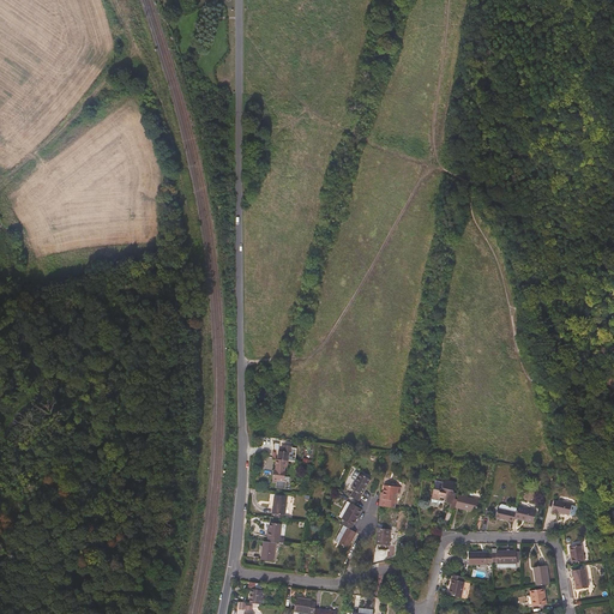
[(272,483),(277,485),(276,489),(287,491),(287,482),(284,482),(287,473),(286,473),(286,469),(288,469),(290,453),(280,452),(278,461),(277,461),(276,467),(277,467),(276,471),(275,470),(272,483)]
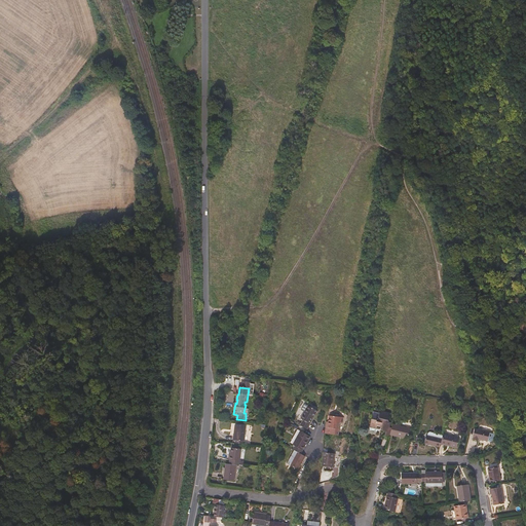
[(301,419),(304,421),(301,426),(307,430),(318,412),(309,407),(301,419)]
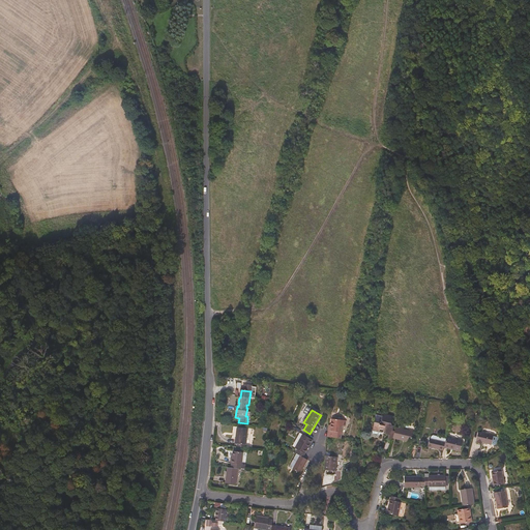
[(393,432),(394,427),(391,427),(393,418),(384,415),(383,420),(381,419),(380,424),(375,423),(373,432),(381,434),(382,431),(385,432),(384,435),(389,436),(388,440),(393,441),(393,439),(395,432),(393,432)]
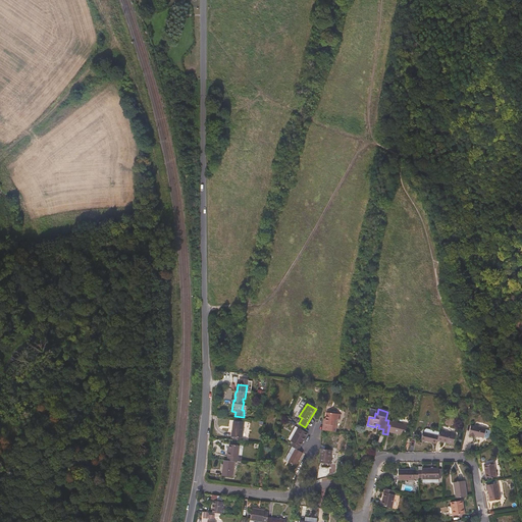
[(336,433),(337,421),(341,421),(342,416),(327,414),(327,419),(325,419),(323,431),(336,433)]
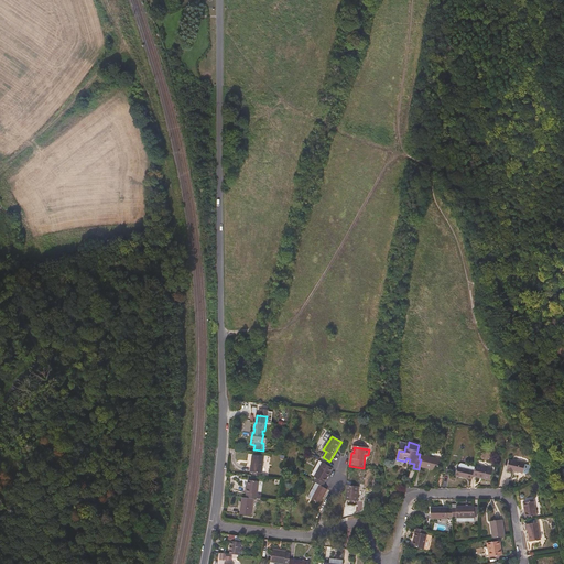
[(262,477),(264,458),(252,456),(250,473),(252,474),(252,476),(262,477)]
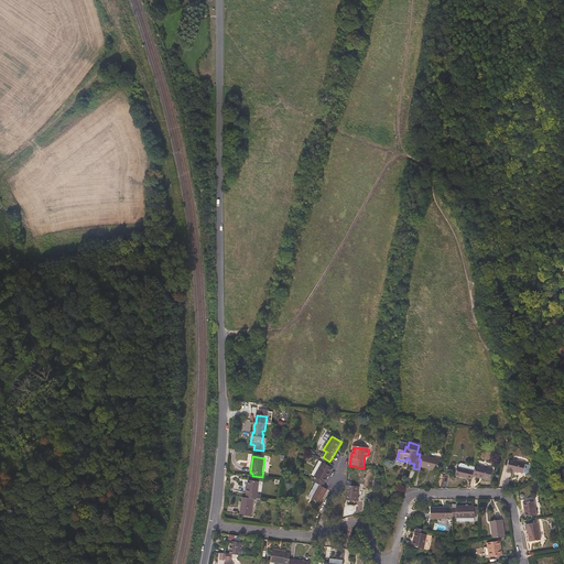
[(437,472),(441,461),(422,456),(421,459),(419,467),(437,472)]
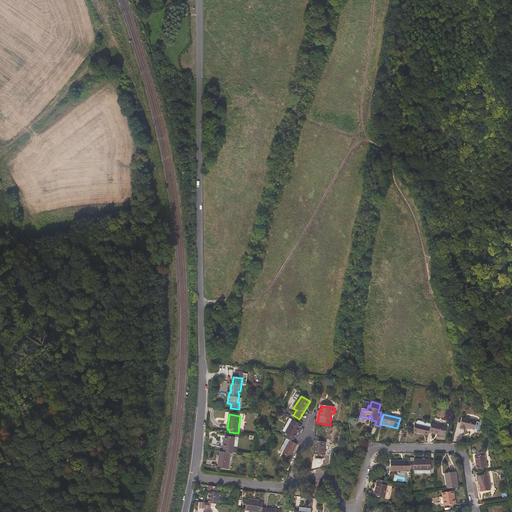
[(475,431),(477,422),(463,418),(461,427),(461,428),(461,429),(466,431),(467,429),(475,431)]
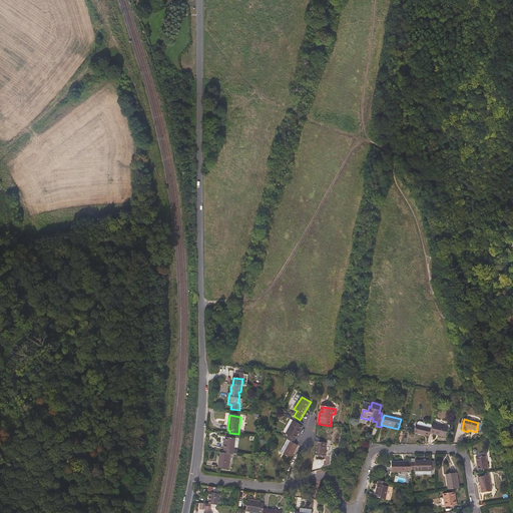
[(284,433),(286,435),(289,436),(286,440),(288,440),(294,444),(303,427),(294,422),(290,429),(288,427),(284,433)]
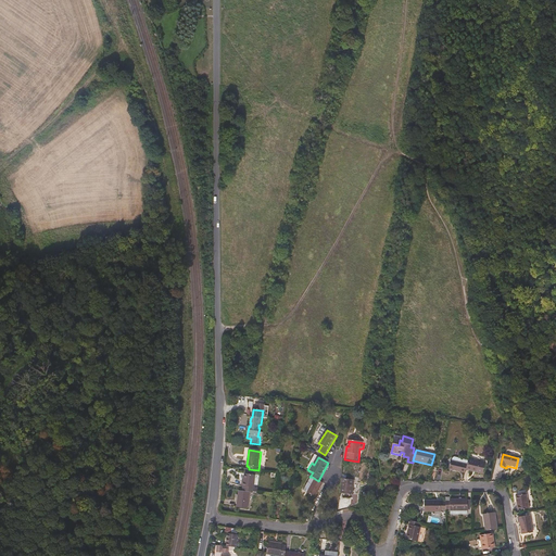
[(467,470),(469,460),(456,457),(453,459),(452,462),(452,463),(450,470),(466,474),(467,470)]
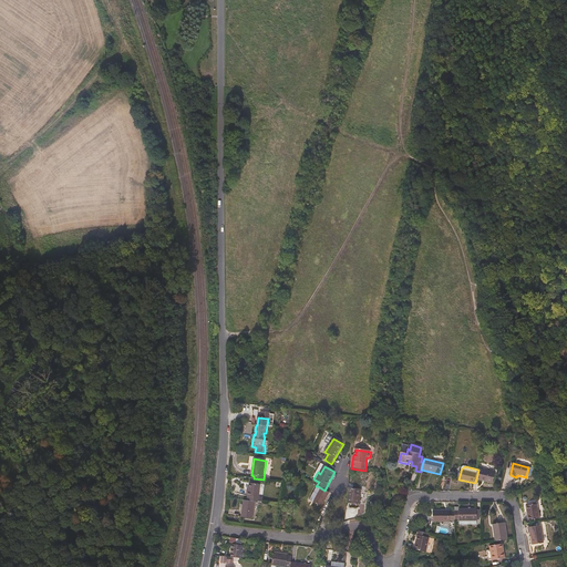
[(493,484),(496,473),(478,468),(478,470),(476,480),(493,484)]
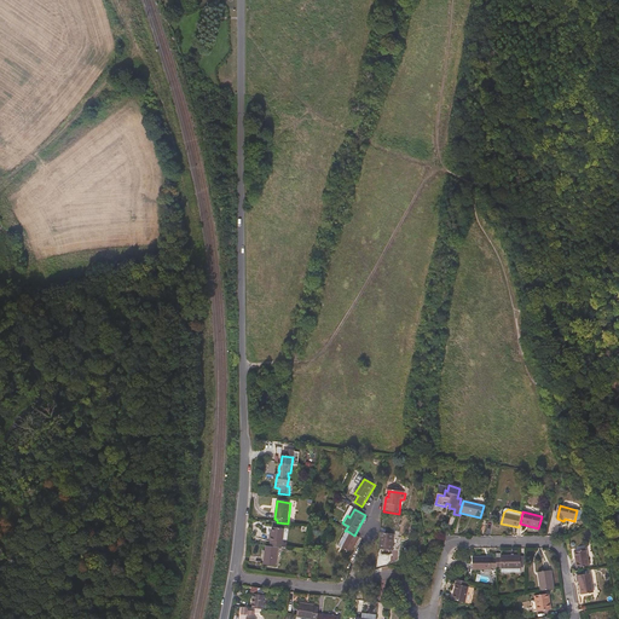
[(270,533),(270,537),(268,542),(271,543),(270,548),(278,549),(282,549),(282,543),(287,544),(288,530),(272,528),(272,533),(270,533)]
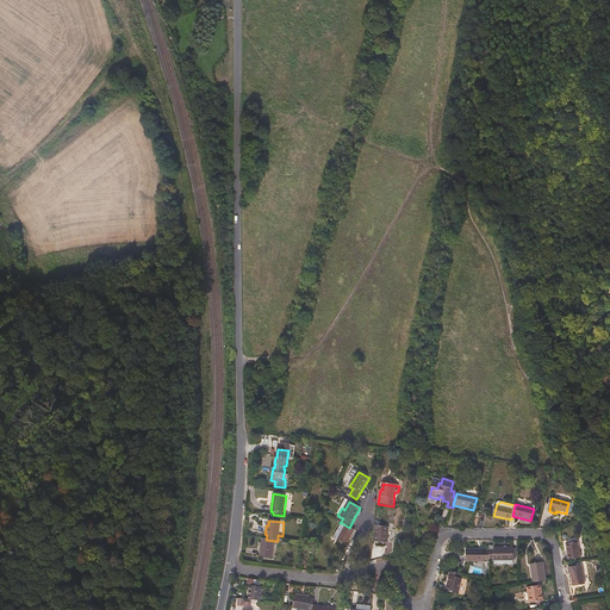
[(346,547),(354,530),(349,528),(342,523),(332,539),(336,541),(334,545),(335,546),(337,542),(346,547)]
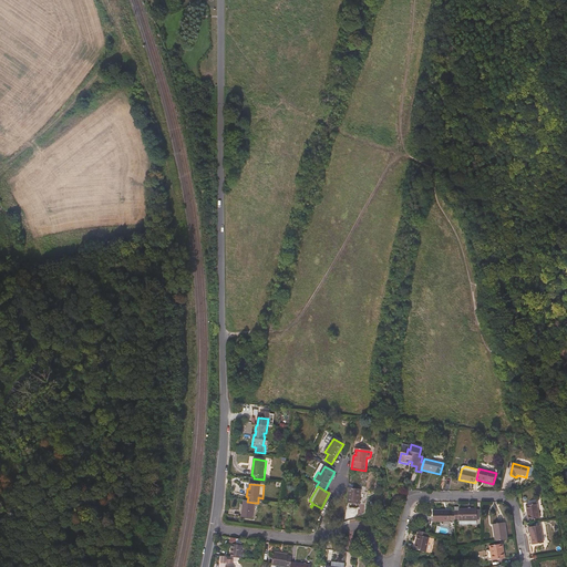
[(359,505),(361,491),(349,488),(348,504),(359,505)]
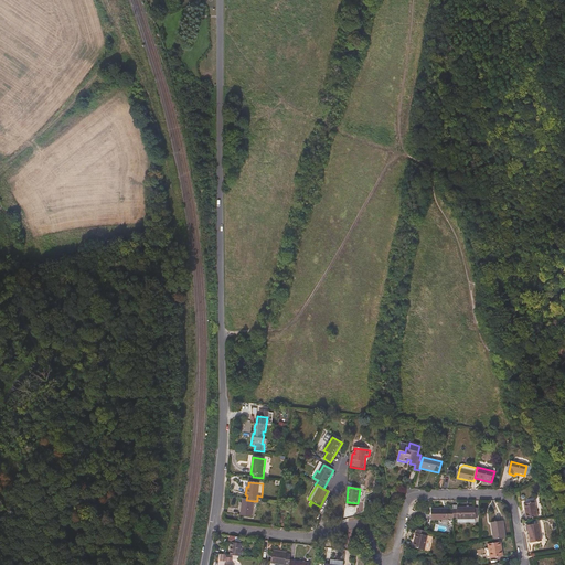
[(252,518),(254,501),(246,500),(243,500),(242,504),(241,503),(240,510),(242,511),(241,516),(252,518)]
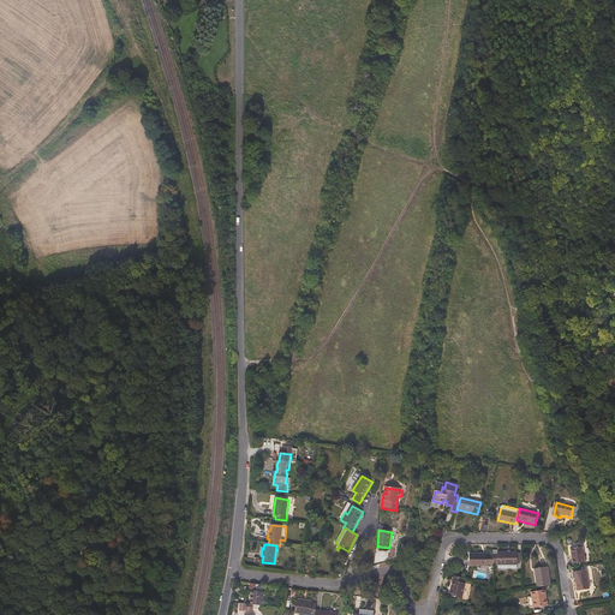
[(569,560),(573,560),(574,566),(586,563),(584,548),(568,550),(569,560)]
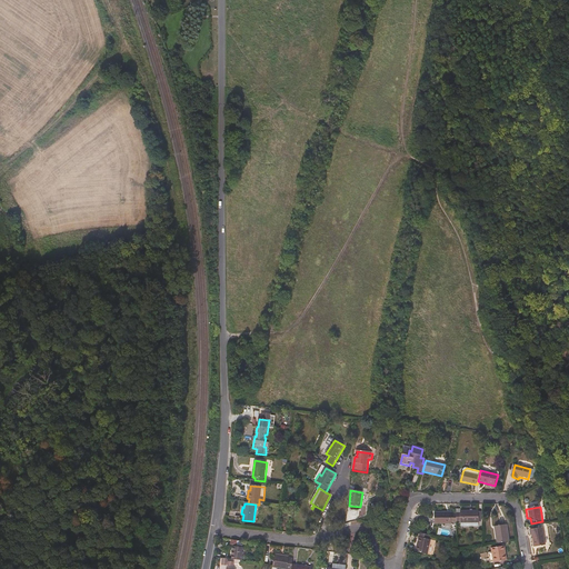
[(479,523),(479,512),(461,512),(461,515),(457,515),(457,522),(461,522),(461,523),(479,523)]
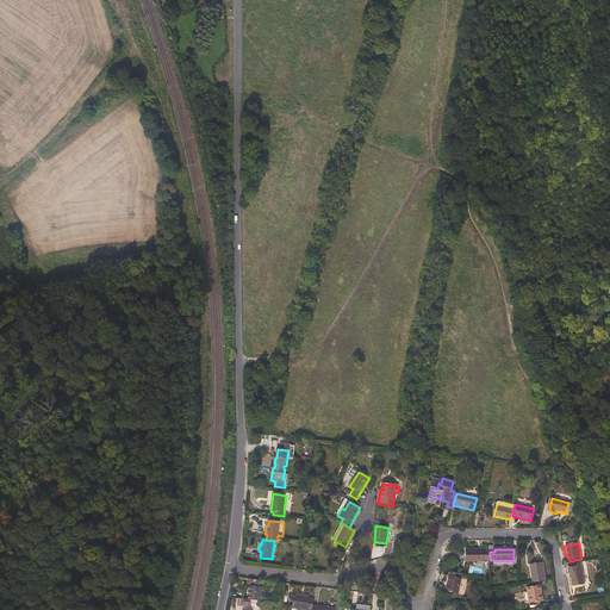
[(490,560),(490,552),(490,551),(485,551),(466,551),(467,562),(485,562),(485,560),(490,560)]
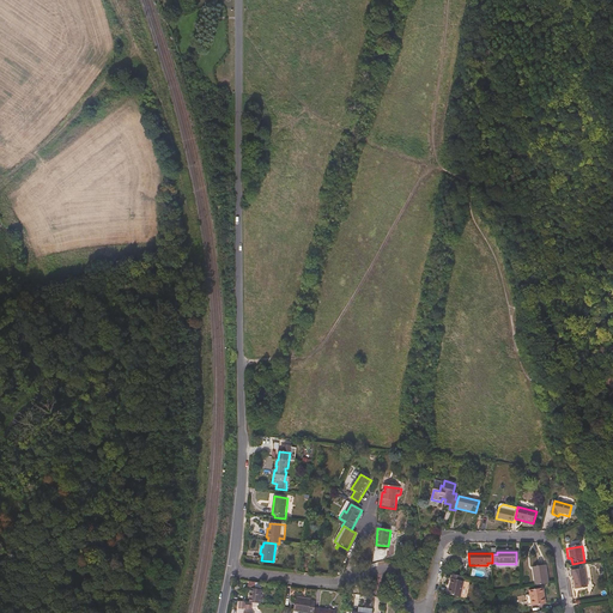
[(550,584),(547,566),(534,569),(536,587),(550,584)]
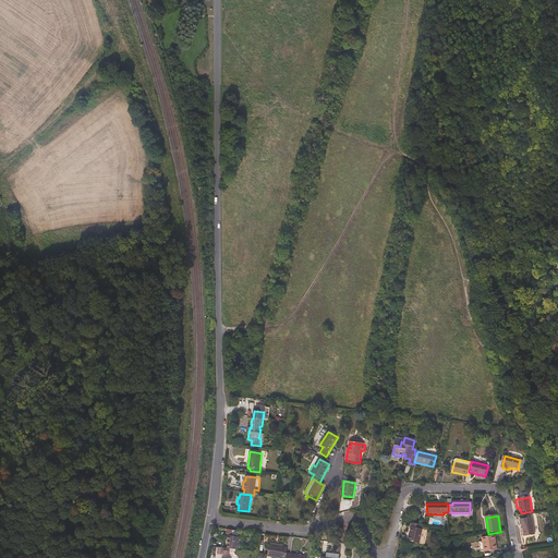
[(535,536),(533,519),(522,520),(524,537),(535,536)]
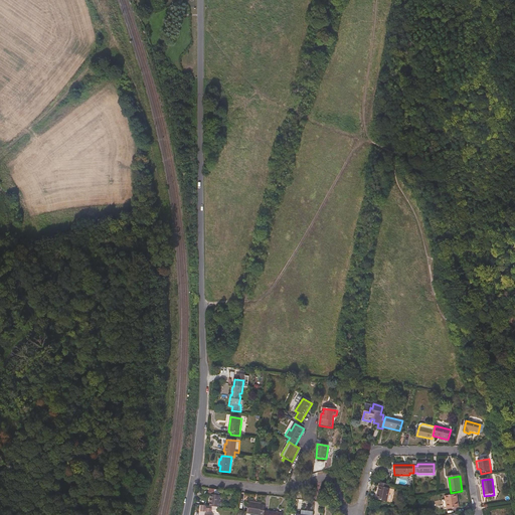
[(387,503),(390,490),(389,489),(389,486),(380,484),(376,500),(387,503)]
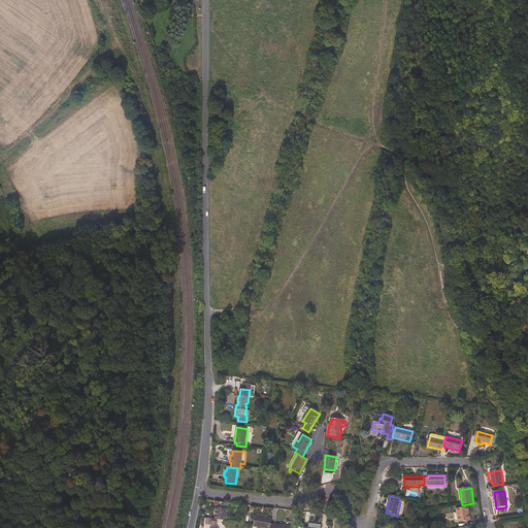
[(226,521),(227,509),(218,508),(218,513),(217,513),(217,516),(217,517),(217,520),(226,521)]
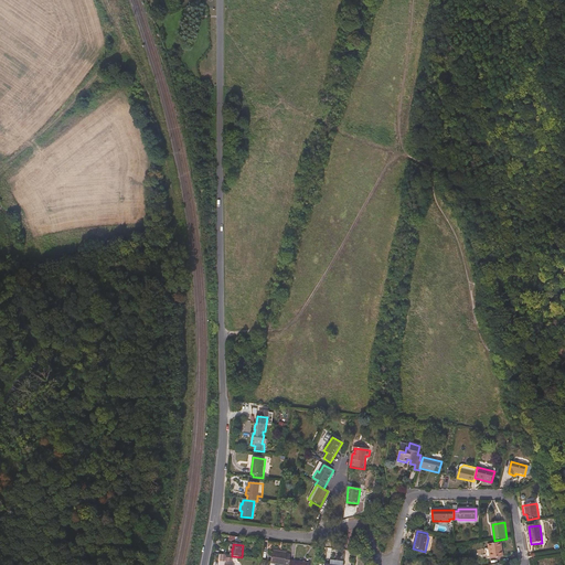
[(502,558),(501,550),(502,548),(502,544),(489,545),(489,550),(487,551),(488,561),(502,558)]
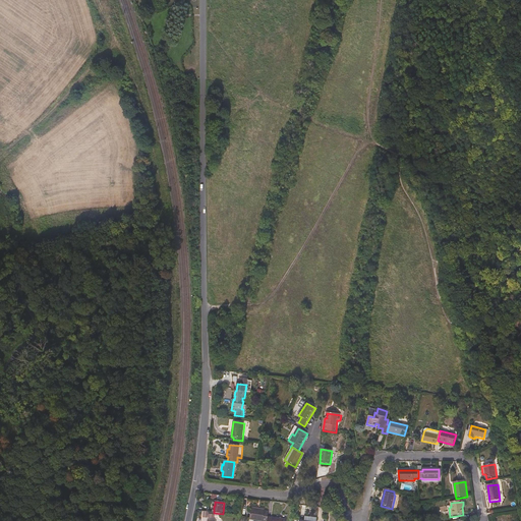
[(267,520),(268,518),(269,513),(265,512),(265,511),(259,510),(259,511),(251,510),(250,520),(267,520)]
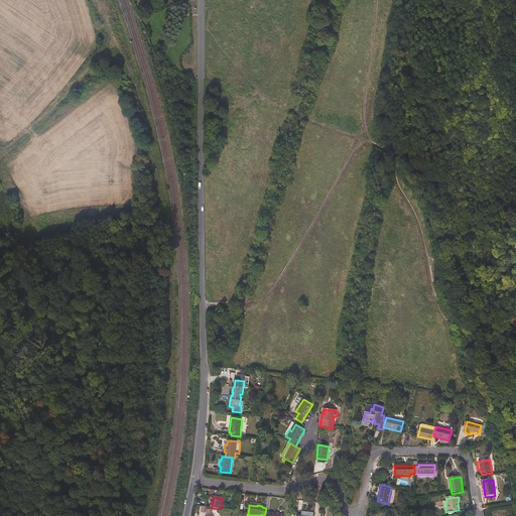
All buildings are outlined.
